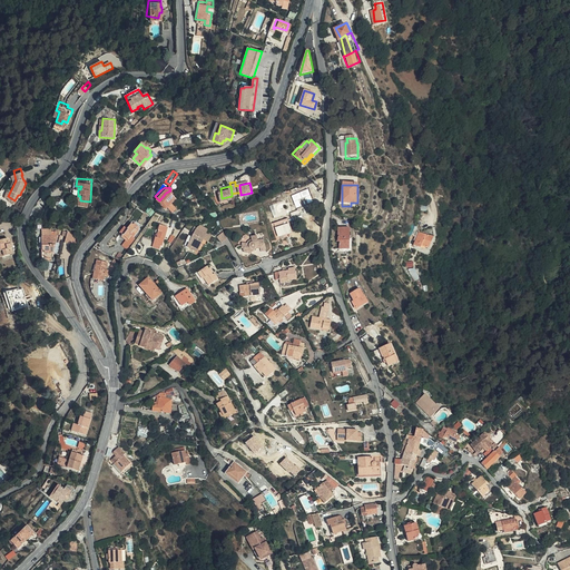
[(166,193),(159,200),(165,204),(166,202),(172,206),(175,202),(169,197),(173,193),(170,190),(166,193)]
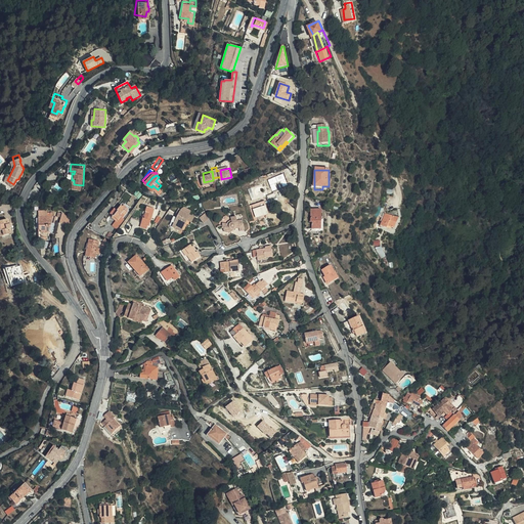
[(268,215),(263,199),(253,202),(254,207),(252,208),(255,219),(268,215)]
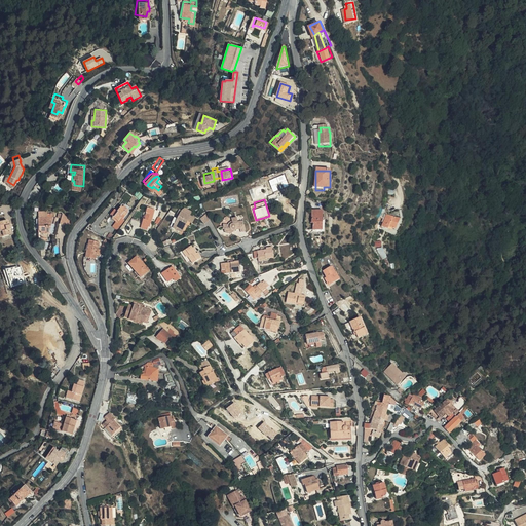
[(114,220),(118,215),(119,216),(125,207),(123,205),(119,202),(118,204),(117,203),(113,210),(114,210),(110,216),(110,215),(109,215),(109,217),(114,220)]
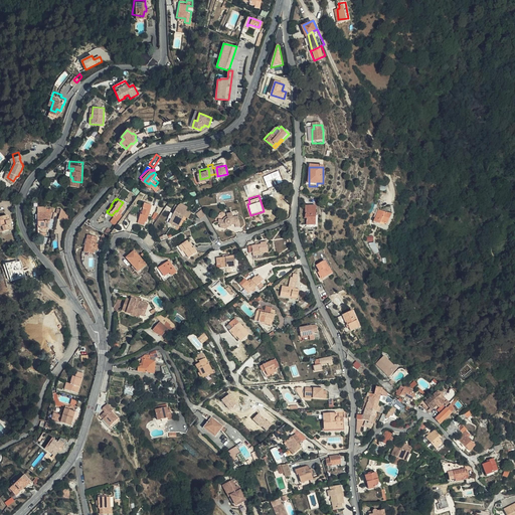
[(144,201),(142,205),(141,205),(140,204),(138,210),(141,211),(137,220),(144,222),(145,219),(146,220),(153,204),(144,200),(144,201)]
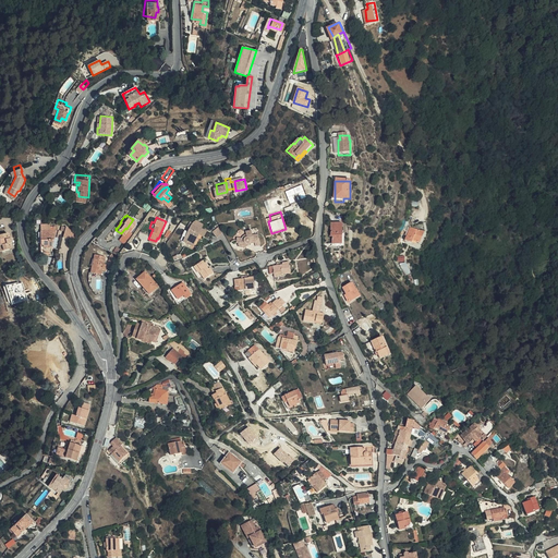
[(417,240),(421,229),(407,225),(408,223),(403,222),(404,219),(402,218),(398,231),(403,233),(402,238),(409,240),(410,238),(417,240)]
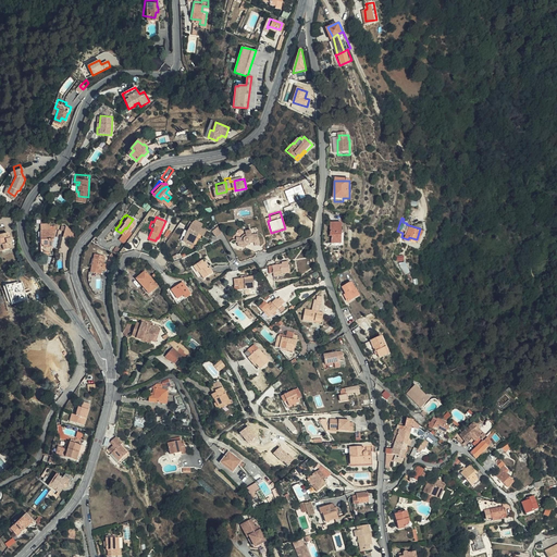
[(188,233),(192,225),(200,231),(198,235),(202,237),(206,231),(203,230),(206,226),(197,222),(193,224),(190,223),(186,232),(188,233)]
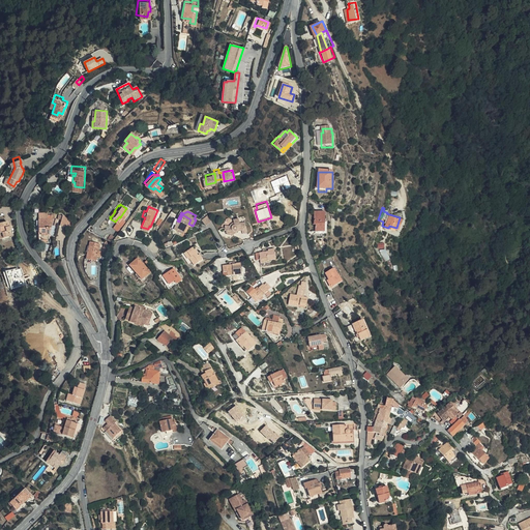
[(1,227),(13,227),(13,222),(16,222),(16,216),(13,216),(13,212),(0,212),(1,227)]
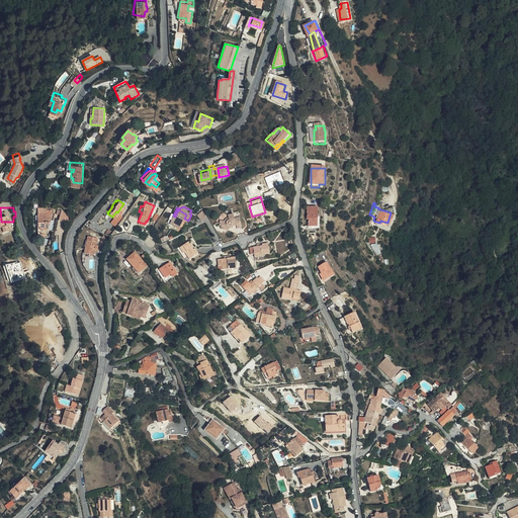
[(311,229),(319,229),(319,209),(308,208),(308,221),(311,221),(311,229)]
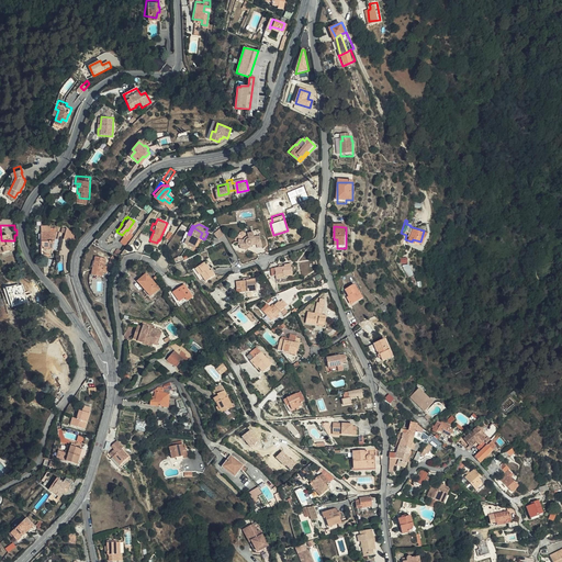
[(200,237),(202,233),(193,227),(190,235),(188,234),(187,234),(184,239),(188,240),(186,245),(194,249),(200,237)]
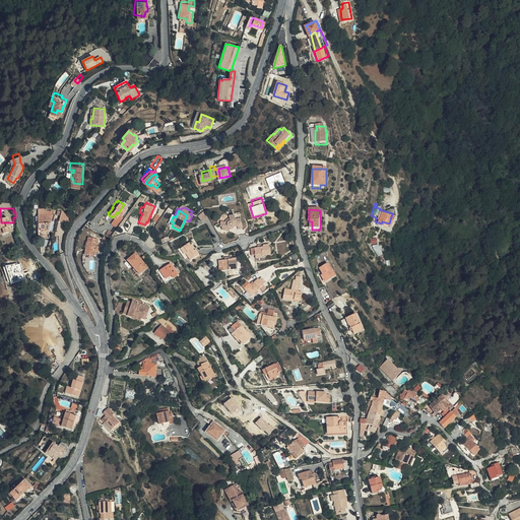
[(62,211),(59,221),(68,223),(70,214),(62,211)]
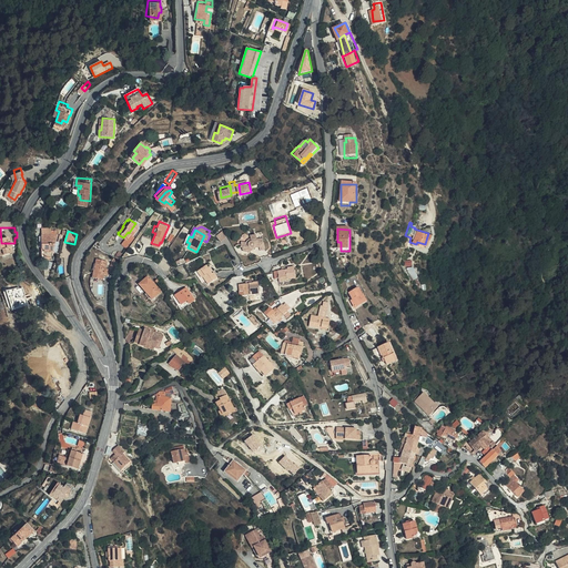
[(129,233),(128,232),(123,237),(120,242),(125,245),(131,234),(129,233)]
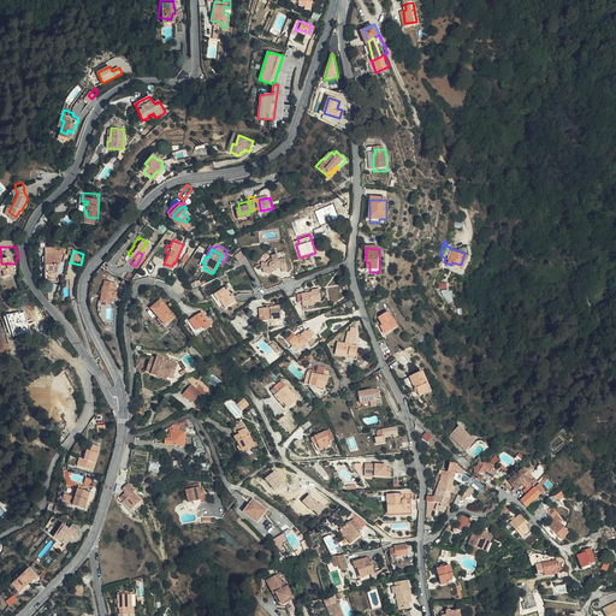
[(247,258),(242,252),(236,256),(240,262),(247,258)]
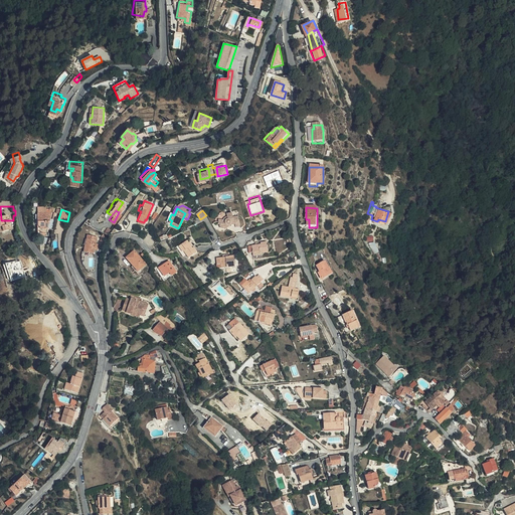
[(52,212),(37,212),(38,233),(47,233),(52,212)]
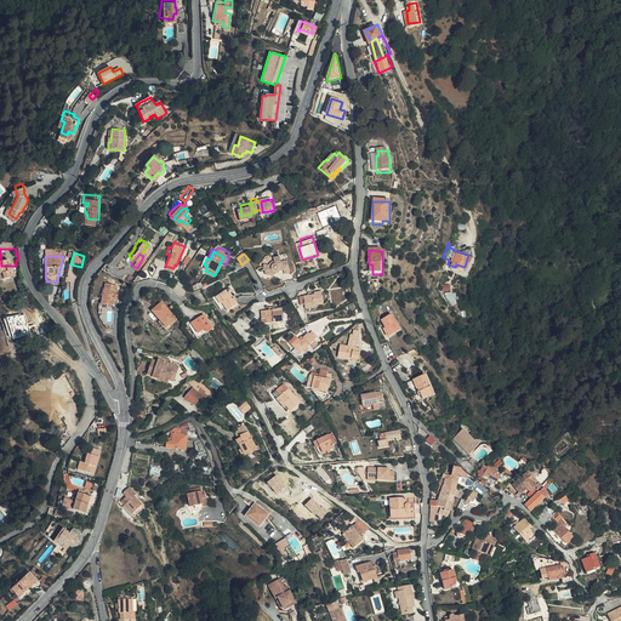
[(281,271),(281,267),(288,267),(285,256),(274,258),(274,265),(272,267),(263,267),(263,273),(266,273),(266,275),(268,278),(274,278),(274,274),(277,272),(281,271)]
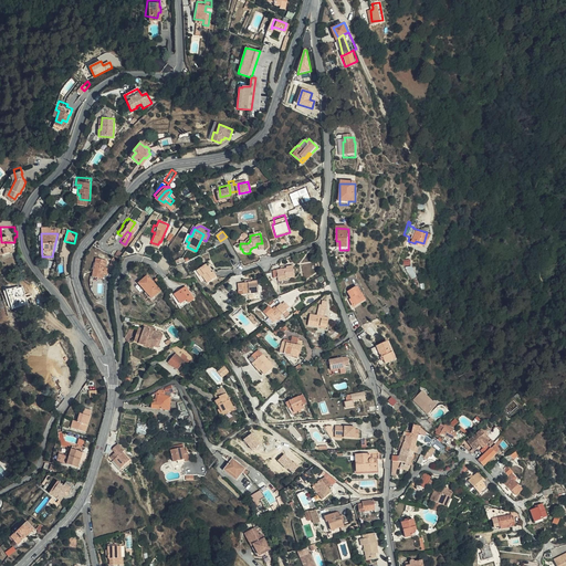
[(104,258),(94,257),(91,275),(100,276),(100,271),(104,272),(107,272),(109,265),(104,265),(104,258)]
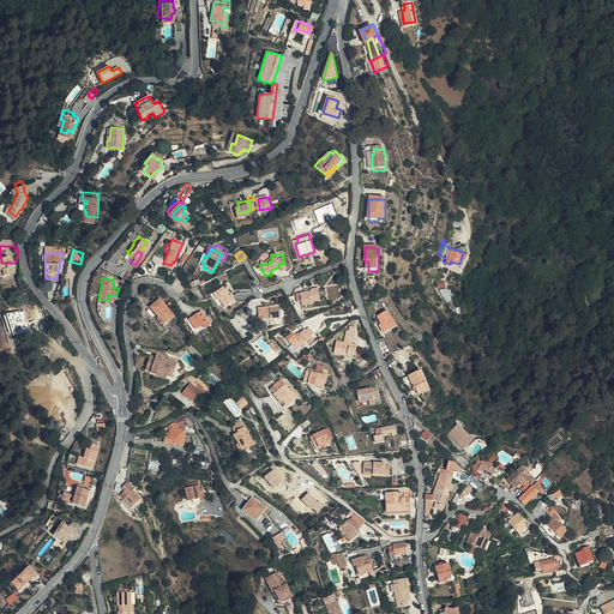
[(217,300),(222,307),(232,299),(228,293),(226,295),(218,286),(209,295),(215,302),(217,300)]
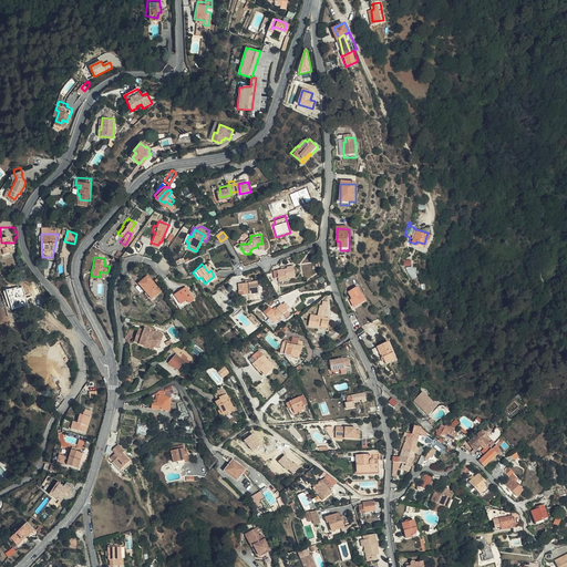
[(295,277),(292,265),(285,266),(285,268),(274,270),(275,277),(278,277),(278,281),(287,280),(286,278),(295,277)]
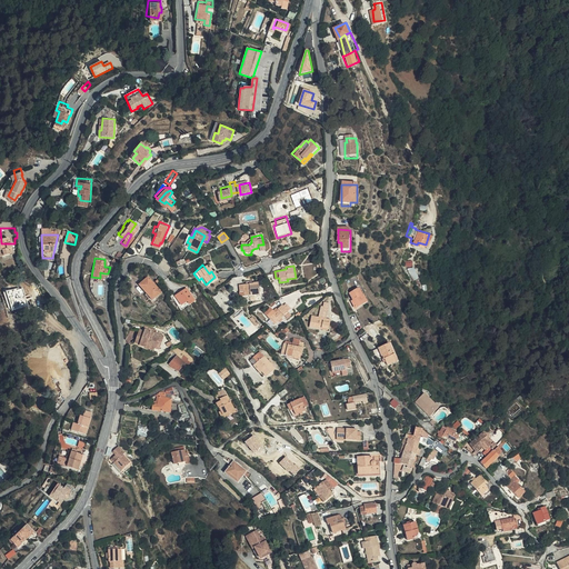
[(412,266),(407,267),(411,279),(412,278),(417,287),(419,287),(418,281),(416,276),(415,271),(412,266)]
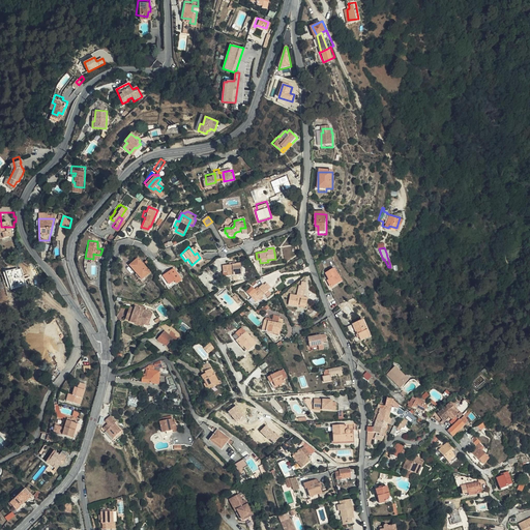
[(142,280),(150,272),(139,259),(130,265),(142,280)]
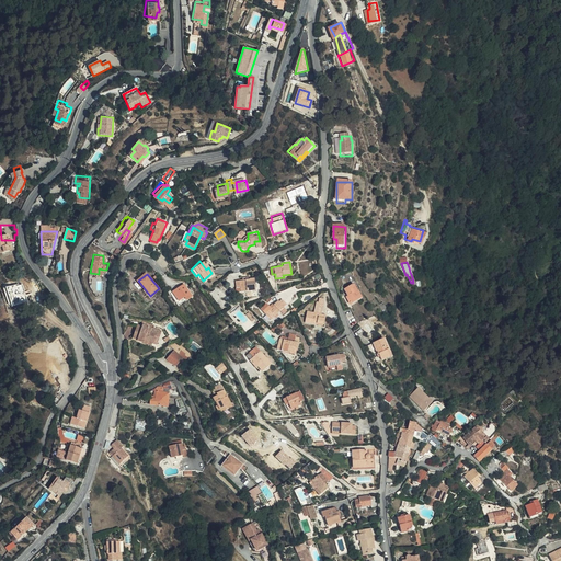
[(237,293),(252,292),(252,279),(247,279),(247,282),(236,282),(237,293)]
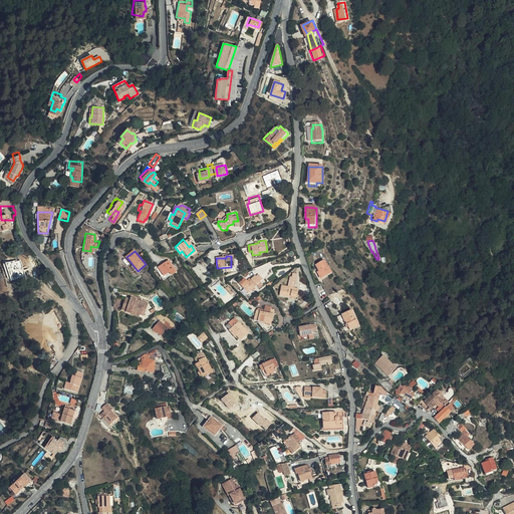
[(172,275),(177,272),(170,259),(159,266),(164,274),(169,271),(172,275)]
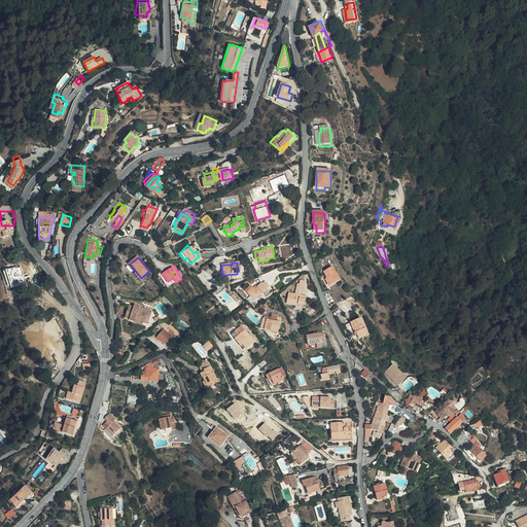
[(330,286),(341,281),(332,269),(324,273),(328,280),(327,281),(330,286)]
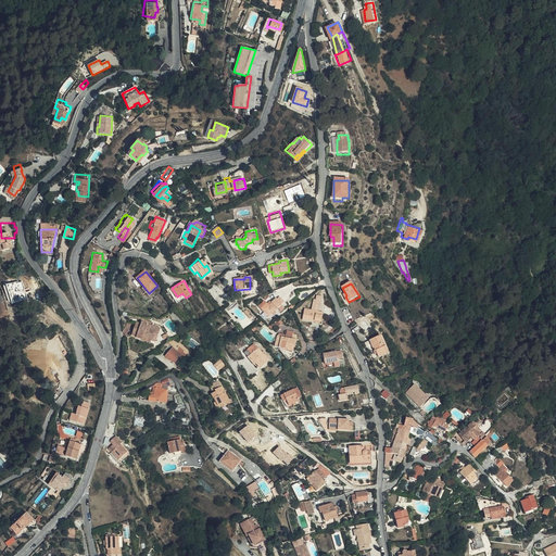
[(172,288),(169,289),(177,303),(179,301),(177,297),(172,288)]
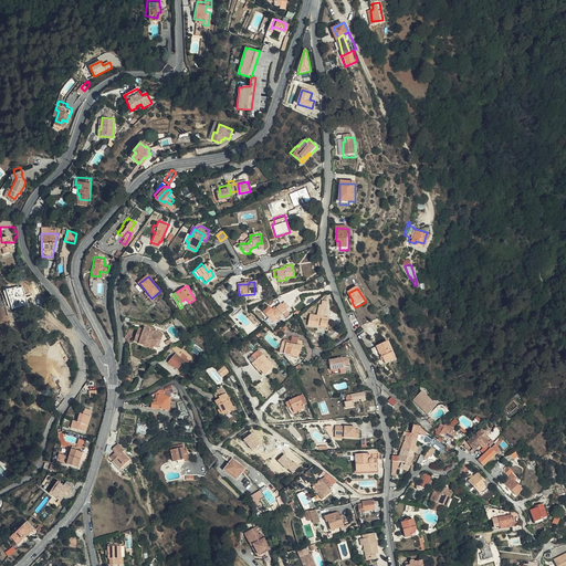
[(320,314),(322,295),(313,302),(312,313),(320,314)]
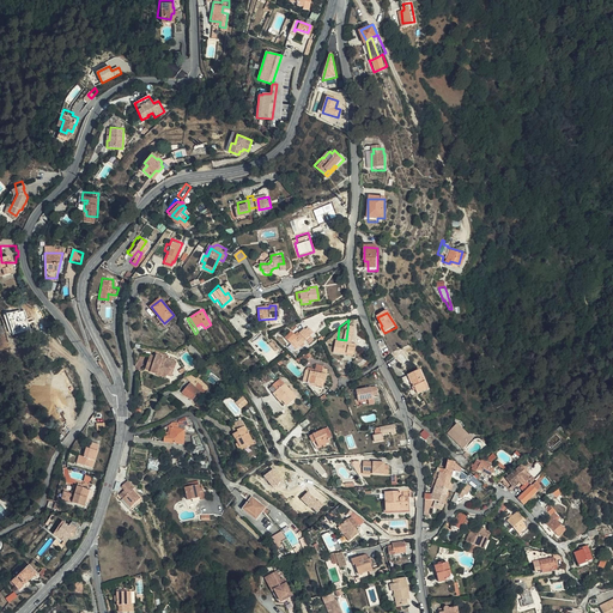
[(289,343),(295,350),(296,349),(302,343),(305,340),(309,337),(314,332),(308,326),(304,329),(303,328),(297,333),(298,334),(293,339),(289,343)]
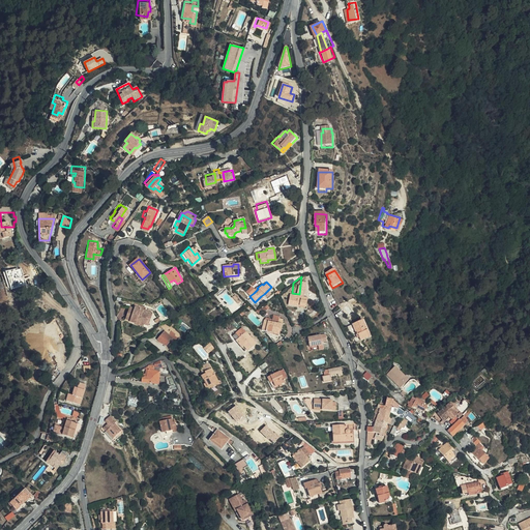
[(249,296),(254,293),(253,293),(246,298),(255,307),(258,304),(256,301),(255,302),(249,296)]
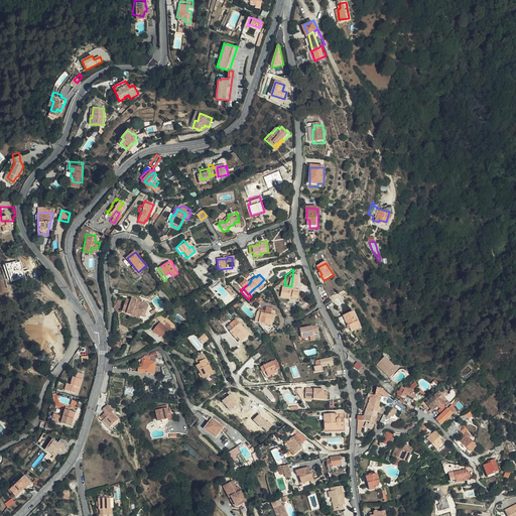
[(298,288),(291,286),(284,285),(280,285),(278,297),(290,299),(290,296),(297,297),(298,288)]
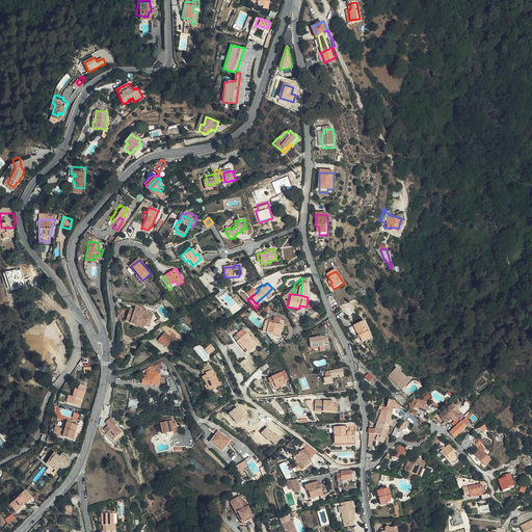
[(124,320),(127,321),(128,318),(138,320),(141,310),(138,309),(138,307),(128,303),(128,306),(123,304),(120,317),(125,318),(124,320)]
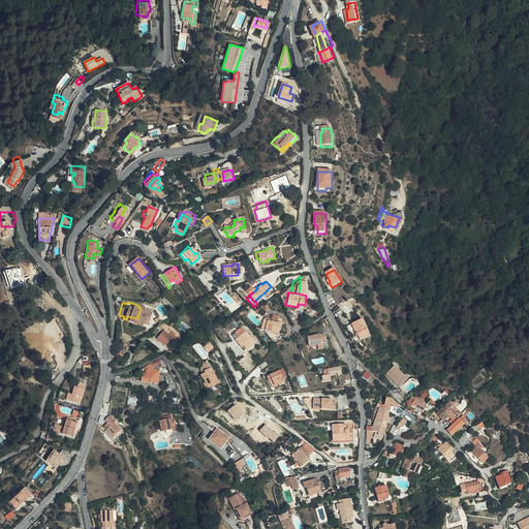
[(127,316),(126,319),(141,321),(144,306),(137,305),(137,307),(141,308),(137,318),(127,316)]
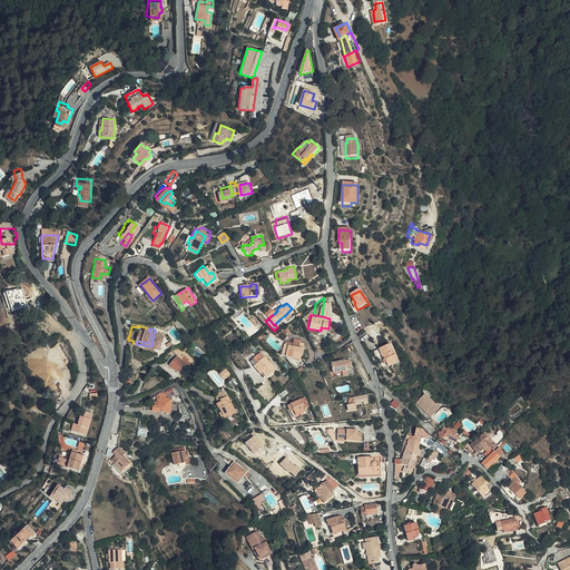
[(287,359),(301,361),(303,347),(297,346),(297,349),(284,345),(281,357),(287,359)]
